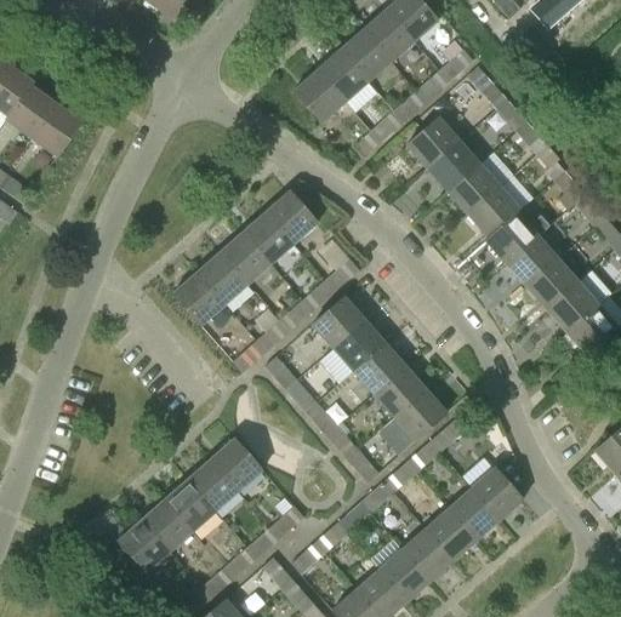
[(146,0),(170,17),(181,0),(146,0)]
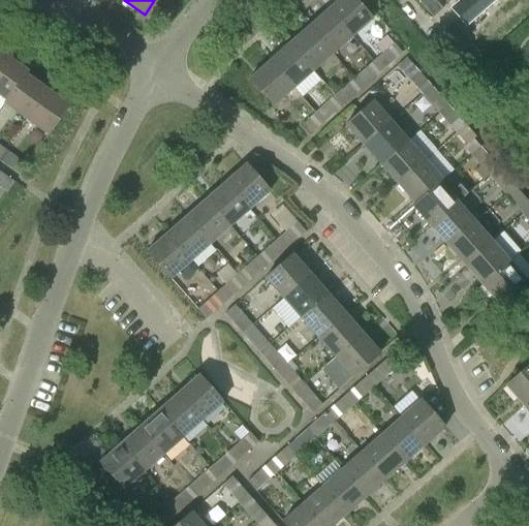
[(334,0),(328,6),(351,33),(372,14),(359,0),(334,0)]
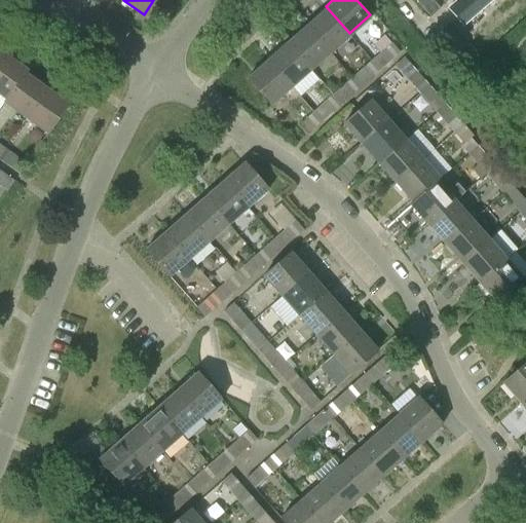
[(444,2),(442,0),(424,0),(436,11),(444,2)]
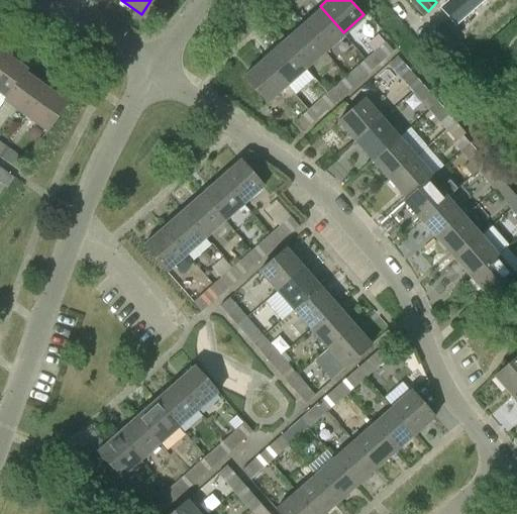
[(449,0),(443,6),(456,20),(479,0),(449,0)]
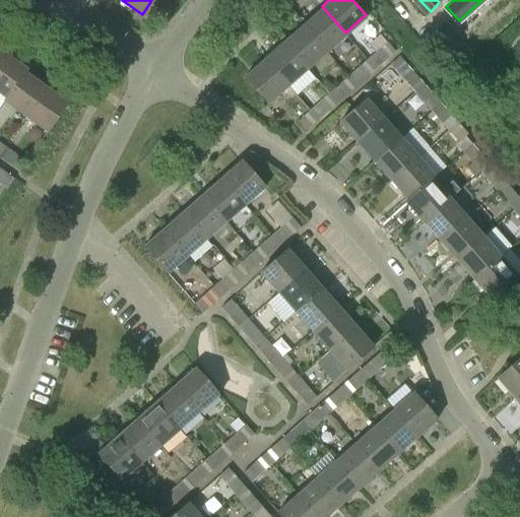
[(345,33),(322,6),(303,23),(326,50),(345,33)]
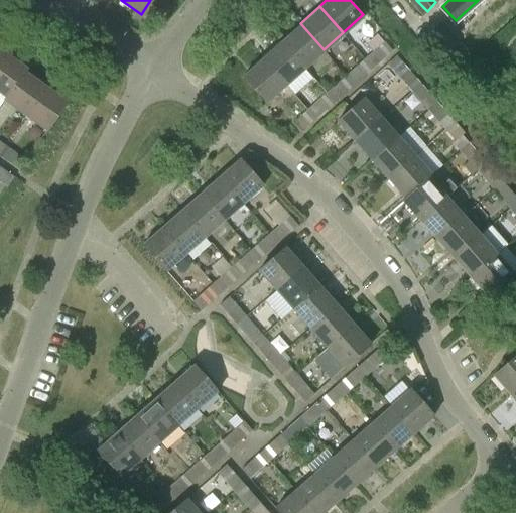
[(462,29),(446,14),(438,22),(453,37),(453,38),(458,33),(462,29)]
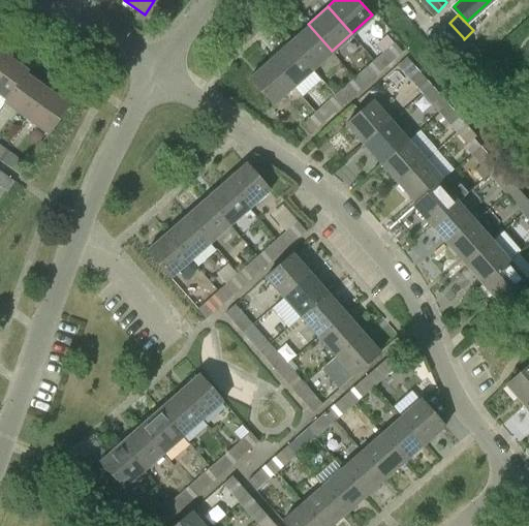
[(332,51),(308,24),(287,41),(311,68),(332,51)]
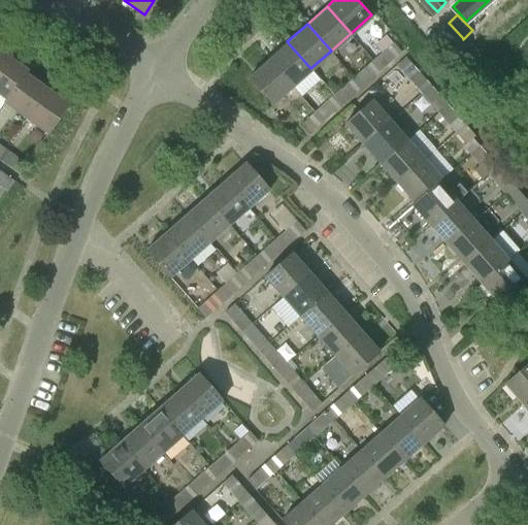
[(310,68),(287,41),(268,58),(291,85),(310,68)]
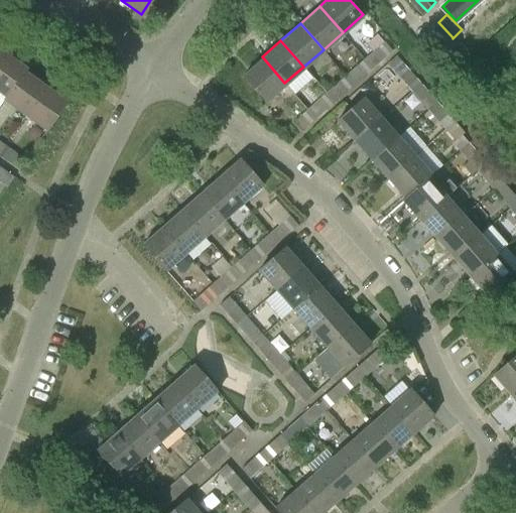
[(384,40),(366,56),(374,66),(392,49),(384,40)]
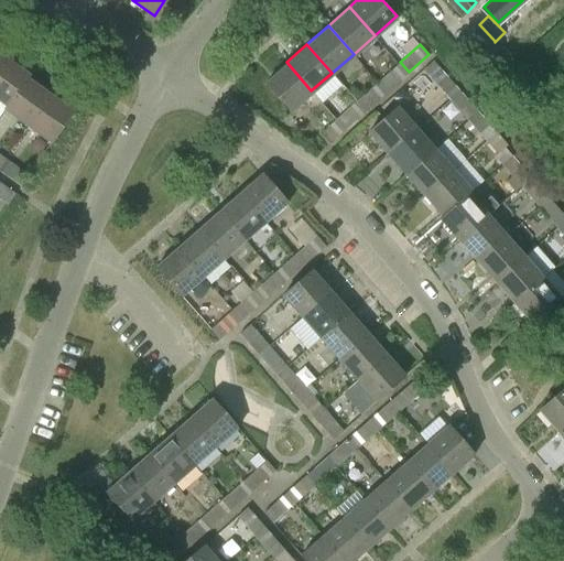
[(7,56),(0,66),(0,98),(7,104),(28,76),(30,73),(7,56)]
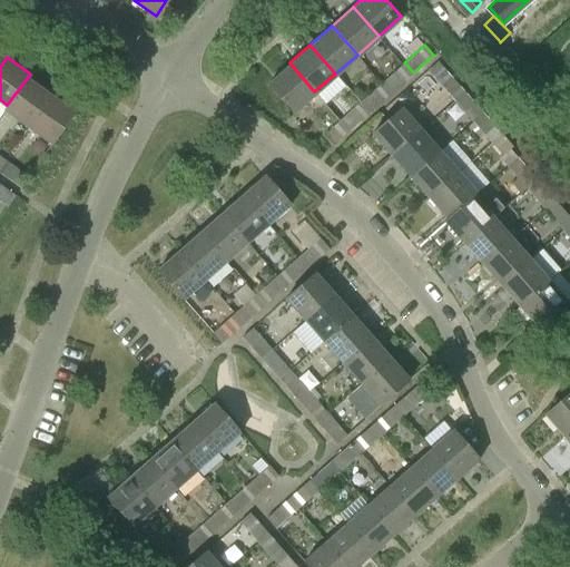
[(293,110),(314,91),(290,62),(267,81),(293,110)]
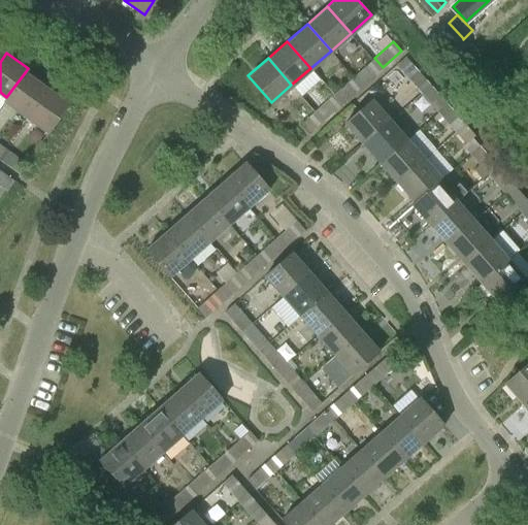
[(365,84),(383,67),(374,58),(357,74),(365,84)]
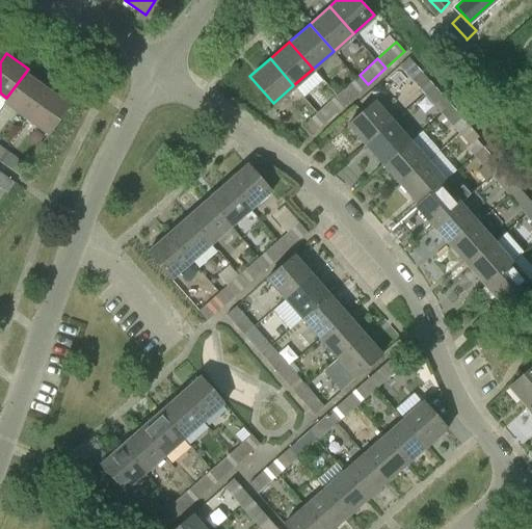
[(406,72),(423,90),(432,82),(416,63),(406,72)]
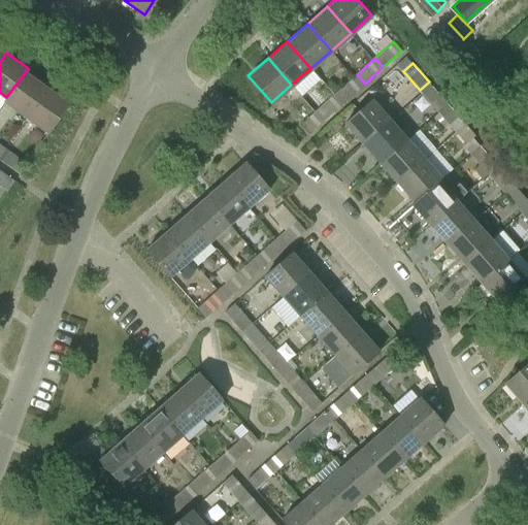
[(27,116),(47,87),(26,71),(6,97),(4,99),(27,116)]
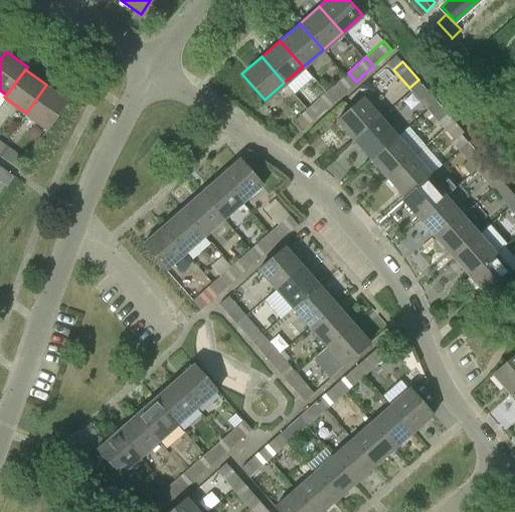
[(338,97),(356,81),(348,72),(330,88),(338,97)]
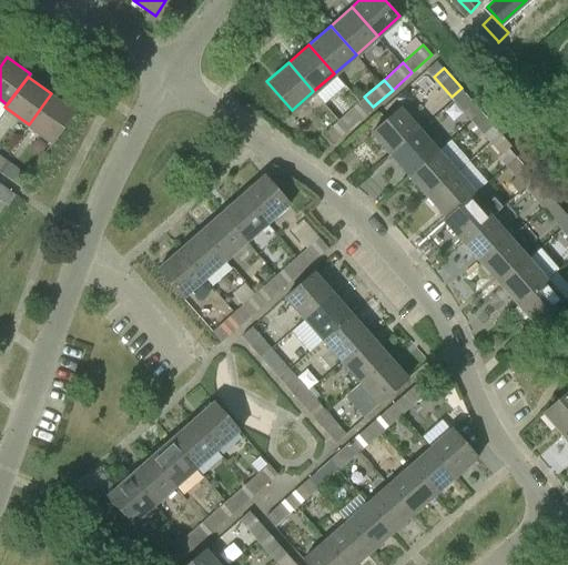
[(469,118),(479,109),(462,88),(452,97),(469,118)]
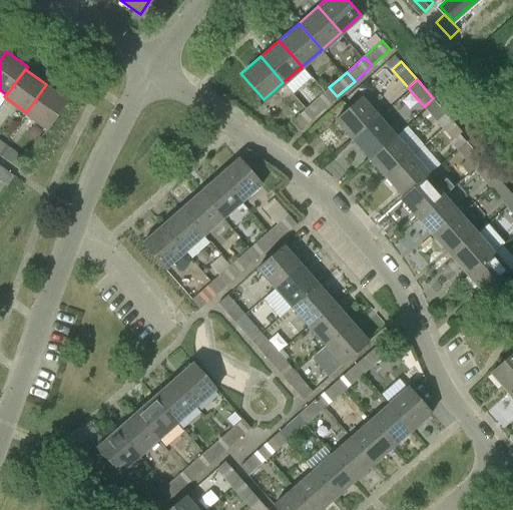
[(67,99),(46,84),(26,112),(47,126),(67,99)]
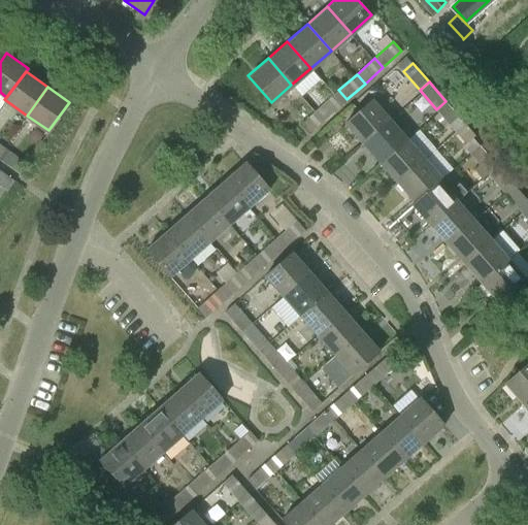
[(329,115),(347,99),(338,90),(321,106),(329,115)]
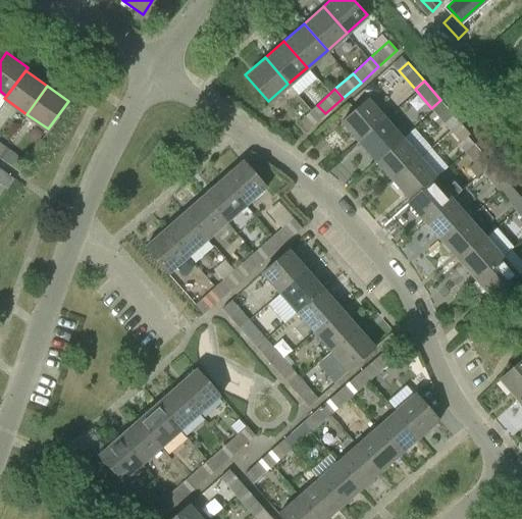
[(341,119),(358,139),(385,114),(368,95),(341,119)]
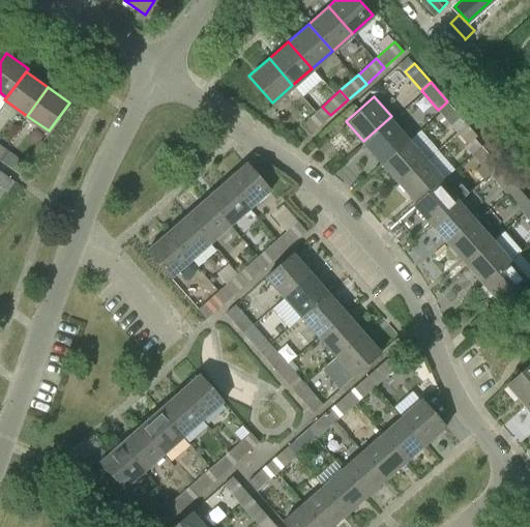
[(455,129),(465,121),(447,101),(438,110),(455,129)]
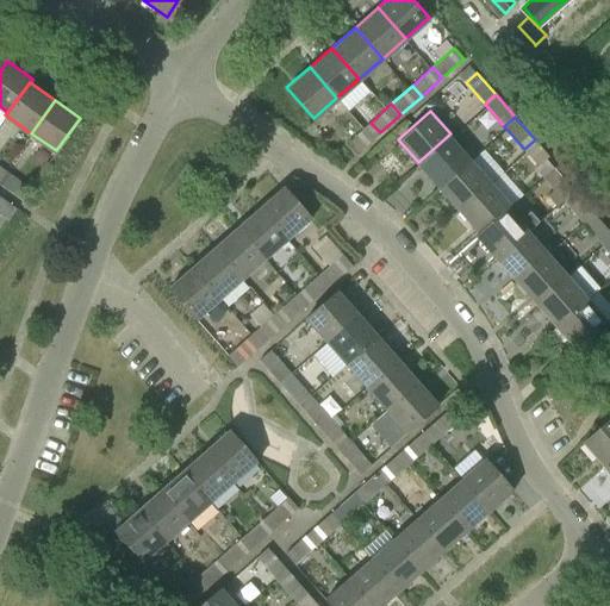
[(359,151),(380,132),(371,123),(349,141),(359,151)]
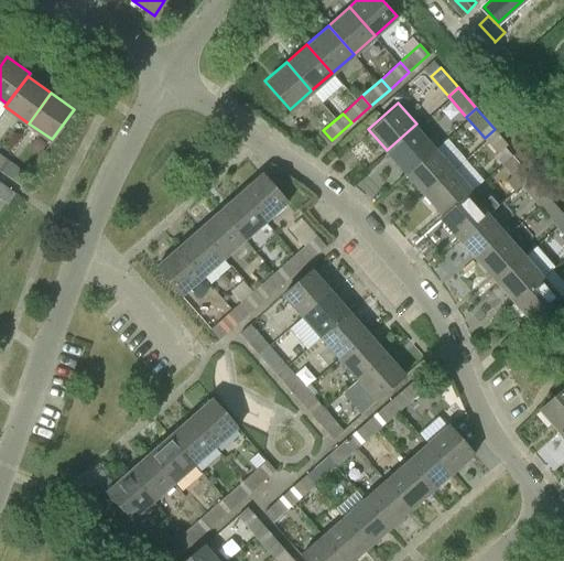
[(435,144),(416,123),(387,150),(405,171),(435,144)]
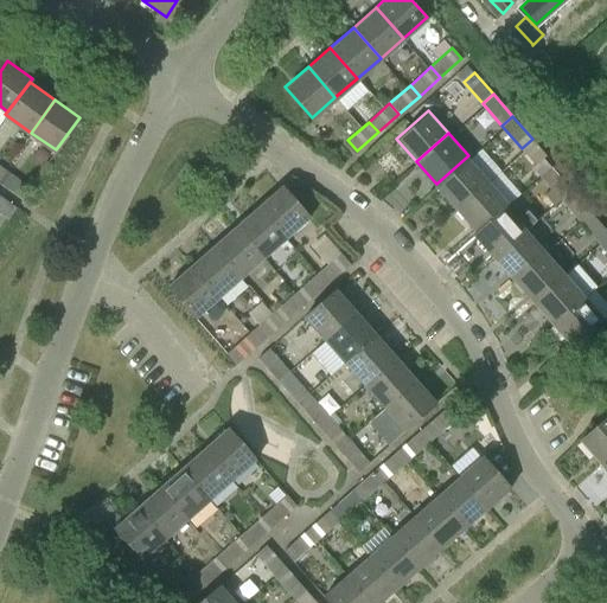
[(547,155),(532,139),(522,148),(536,164),(532,167),(540,174),(550,166),(543,158),(547,155)]
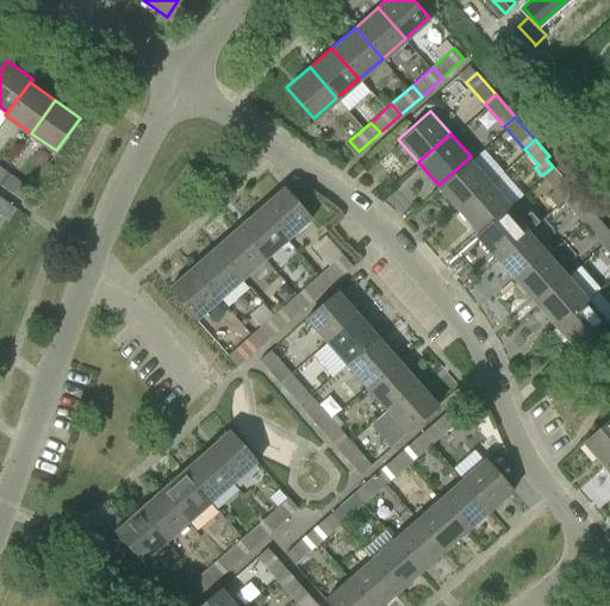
[(491,179),(471,156),(439,185),(458,207),(491,179)]
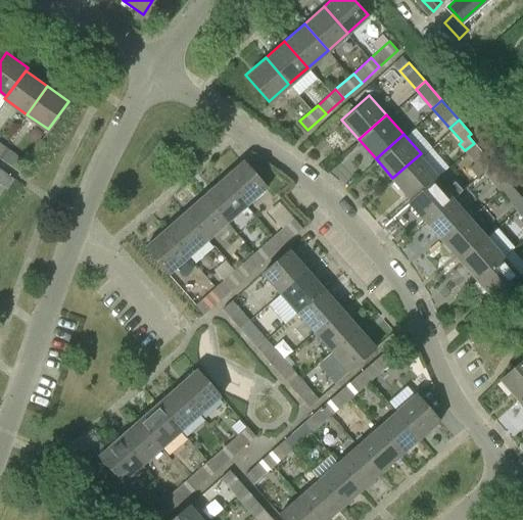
[(0,157),(1,159),(8,149),(0,143),(0,157)]
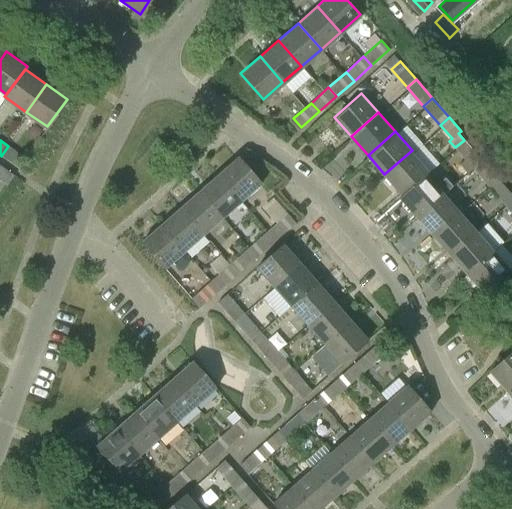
[(466,172),(480,159),(464,140),(455,147),(465,158),(459,163),(466,172)]
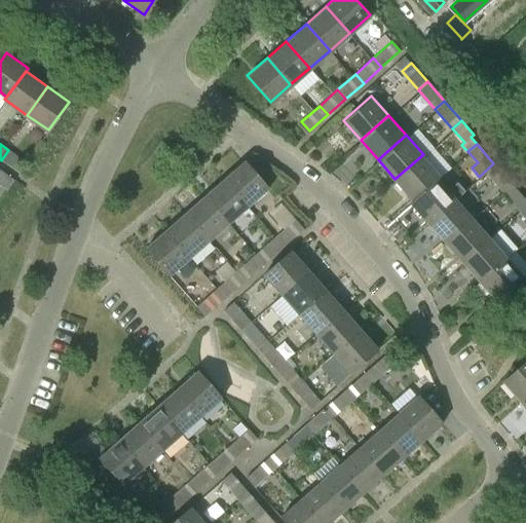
[(26,162),(8,150),(1,160),(19,173),(26,162)]
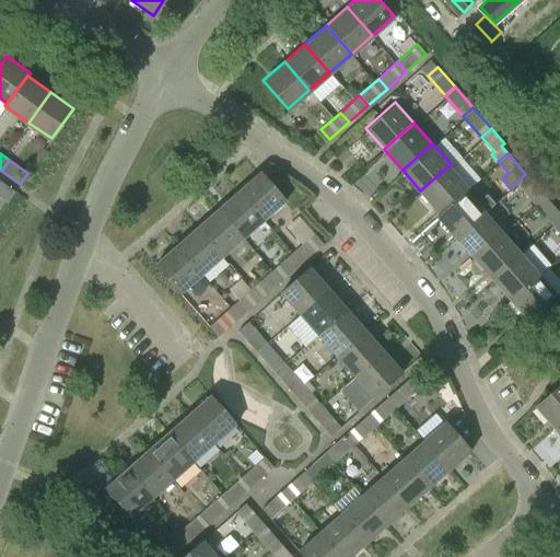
[(468,185),(451,164),(420,190),(440,211),(466,187),(468,185)]
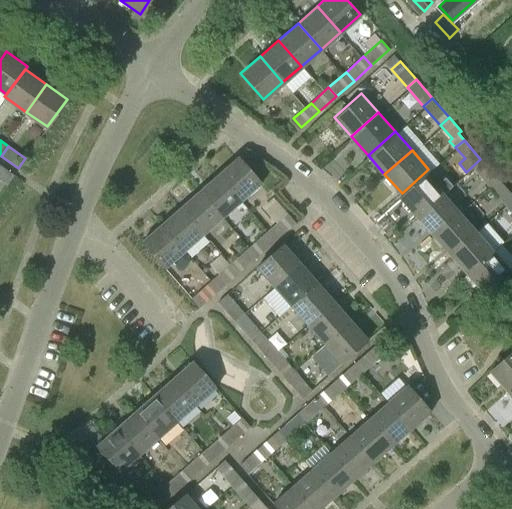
[(238,156),(218,173),(241,200),(261,182),(245,164),(238,156)]
